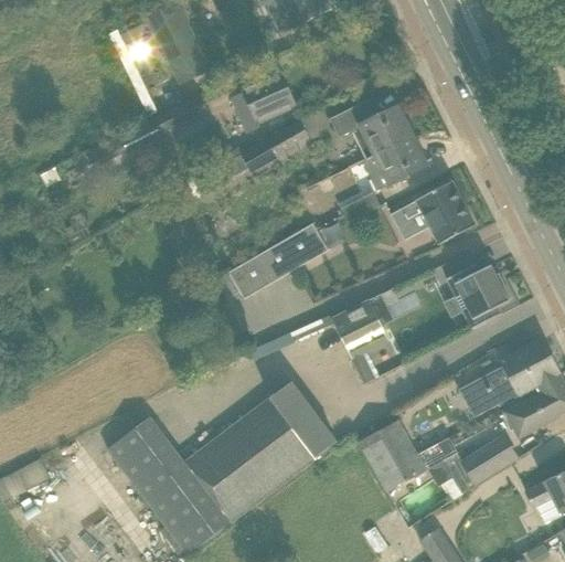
[(265,0),(280,32),(331,8),(327,0),(265,0)]
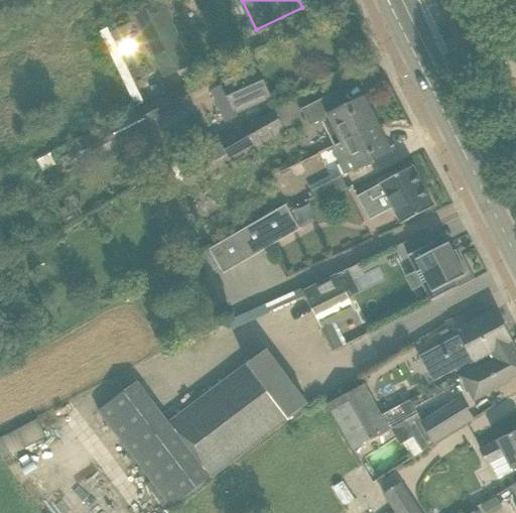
[(270,97),(269,95),(255,63),(219,80),(220,83),(210,87),(218,107),(219,106),(224,119),(236,113),(236,112),(270,97)]
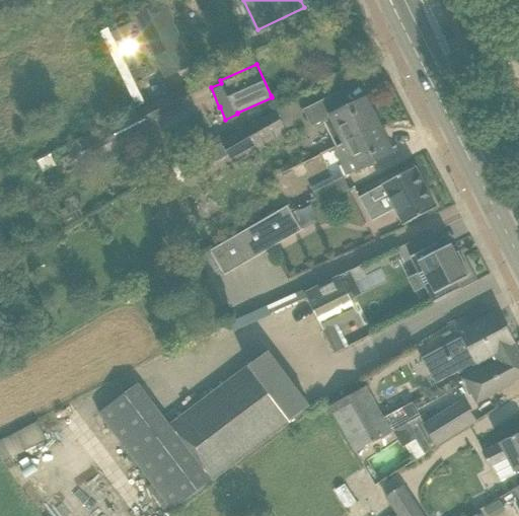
[(365,96),(341,108),(332,92),(301,107),(310,125),(323,119),(336,145),(378,124),(365,96)]
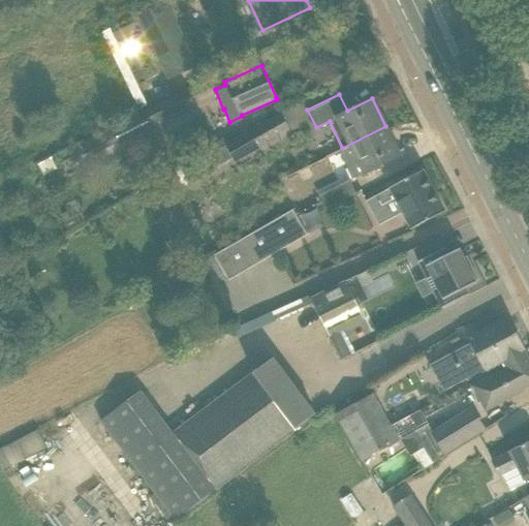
[(227,141),(224,142),(225,143),(232,155),(235,159),(267,142),(265,137),(287,124),(279,111),(227,141)]
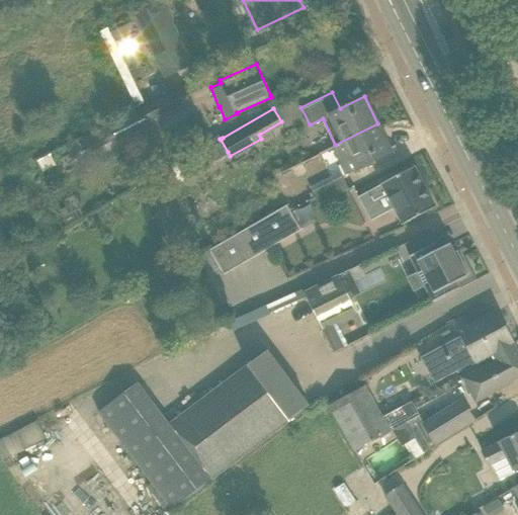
[(349,172),(392,151),(377,123),(335,145),(349,172)]
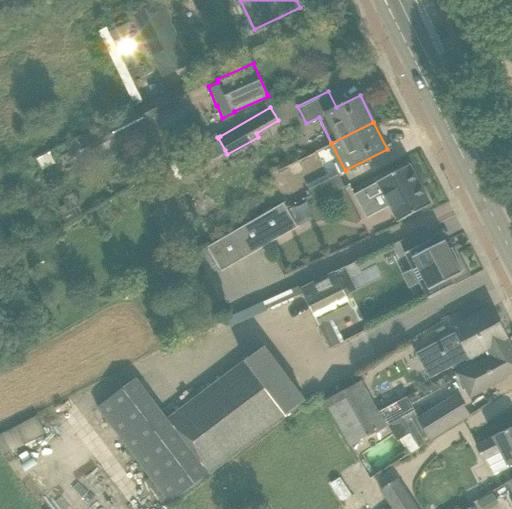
[(218,138),(198,149),(205,162),(225,150),(218,138)]
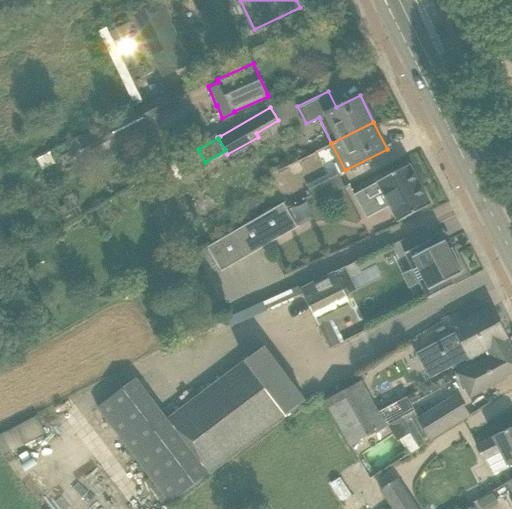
[(395,170),(353,192),(360,204),(381,193),(387,205),(395,221),(413,211),(430,202),(409,162),(395,170)]
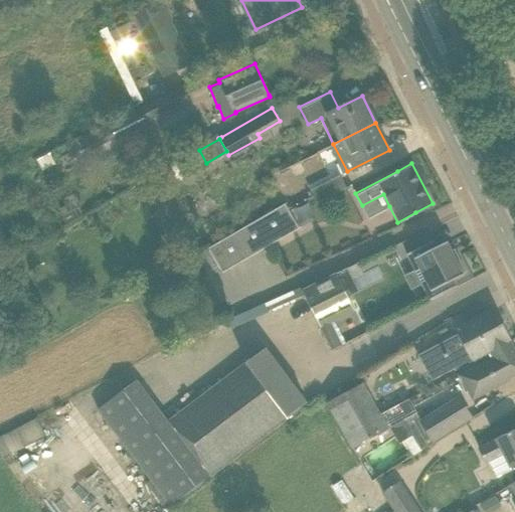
[(315,201),(346,185),(340,174),(309,189),(315,201)]
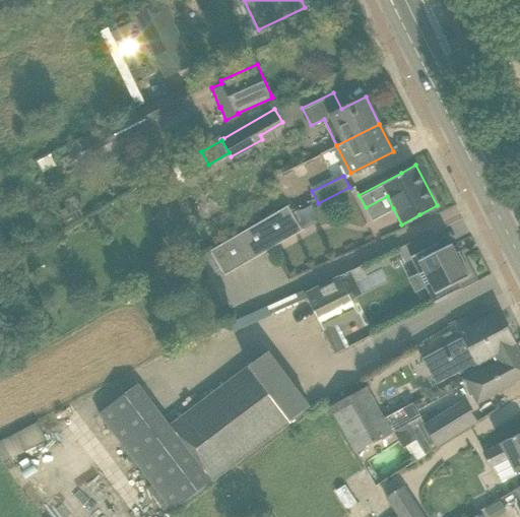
[(224,273),(302,229),(287,204),(198,256),(210,278),(223,270),(224,273)]
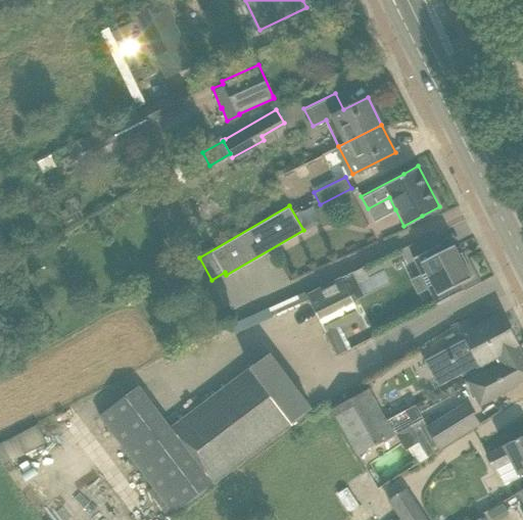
[(422,274),(427,271),(433,282),(427,285),(436,302),(464,289),(461,282),(471,277),(470,275),(473,274),(466,261),(463,262),(454,243),(443,248),(440,242),(413,255),(422,274)]
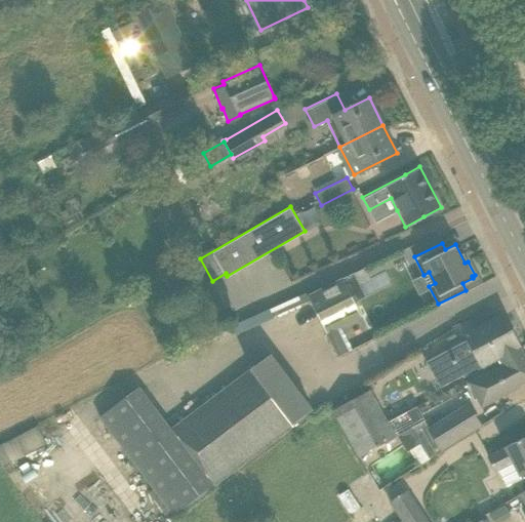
[(342,276),(308,293),(326,331),(337,354),(351,347),(340,325),(362,314),(354,299),(342,276)]
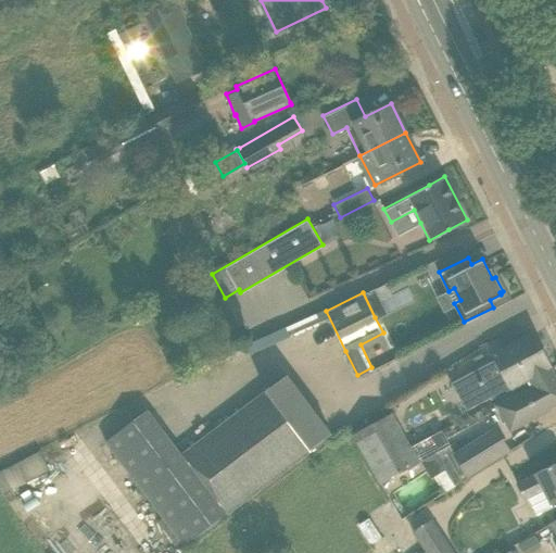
[(523,380),(551,365),(532,331),(492,353),(494,357),(450,380),(465,410),(510,386),(513,390),(514,390),(526,384),(523,380)]
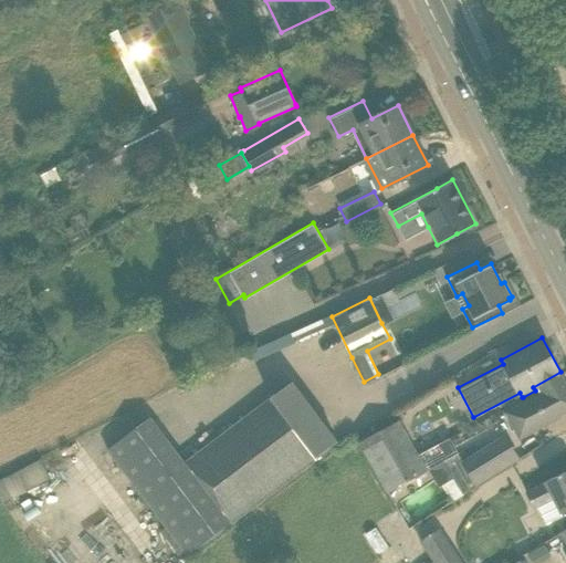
[(492,354),(450,371),(454,383),(496,366),(492,354)]
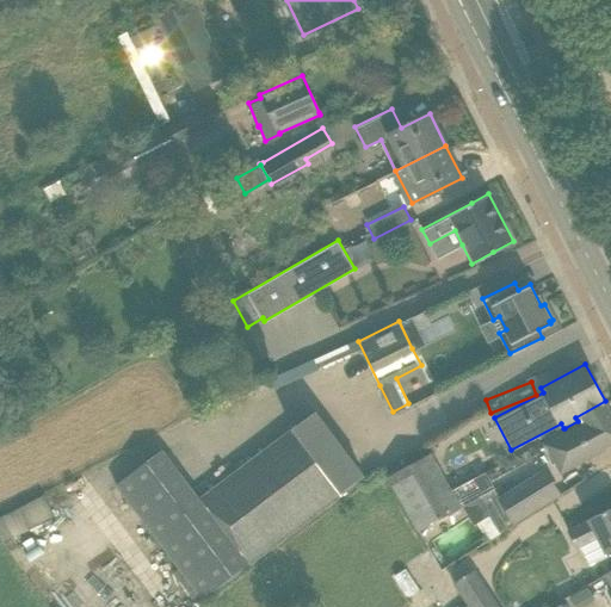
[(605,444),(610,440),(610,413),(605,401),(575,417),(578,421),(565,428),(586,417),(587,420),(543,443),(557,471),(606,446),(605,444)]
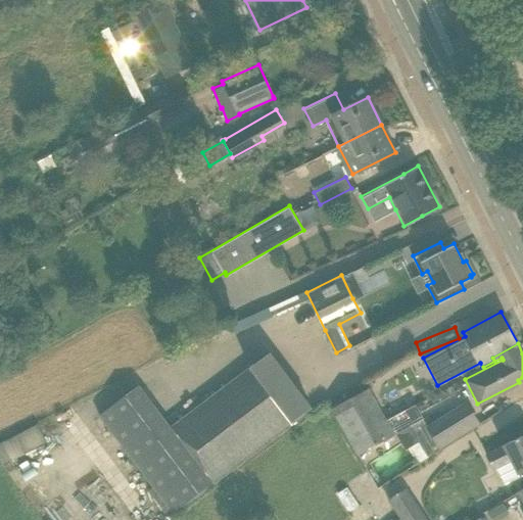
[(270,351),(249,366),(171,426),(139,383),(99,414),(174,512),(312,407),(270,351)]
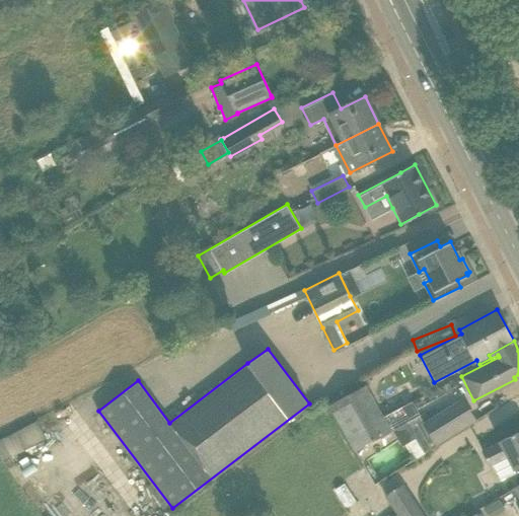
[(356,453),(392,432),(366,384),(328,406),(356,453)]
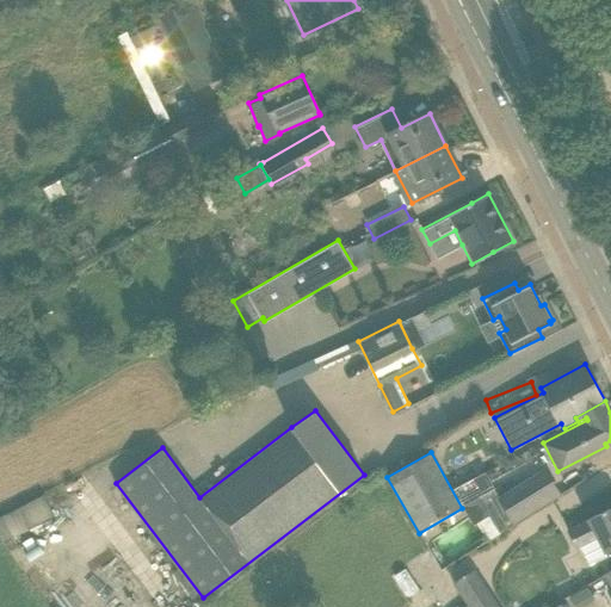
[(500,531),(562,494),(547,469),(498,497),(493,488),(479,496),(500,531)]
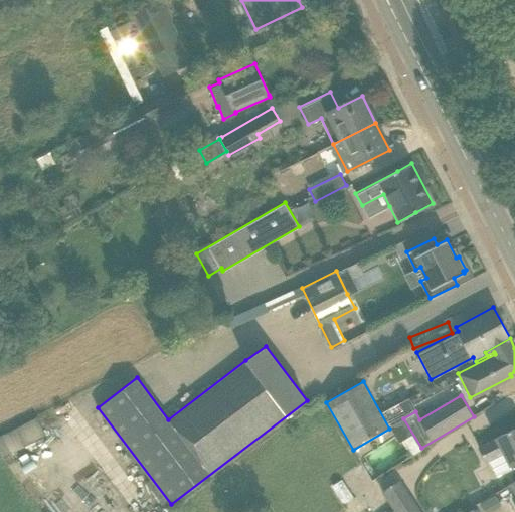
[(0,432),(0,452),(0,453),(43,433),(35,415),(0,432)]
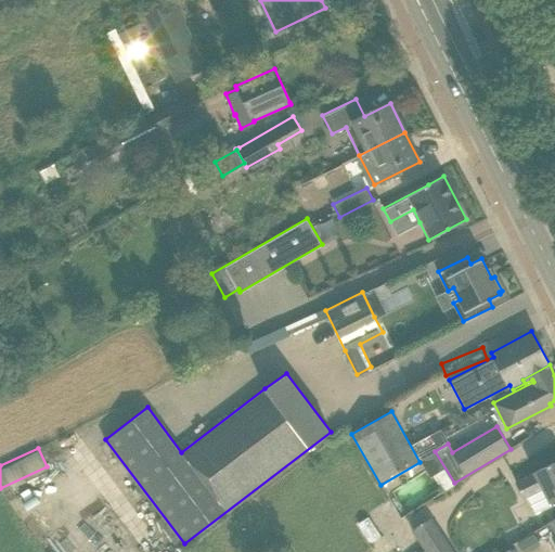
[(550,501),(554,498),(554,461),(514,482),(523,498),(527,496),(533,509),(550,501)]
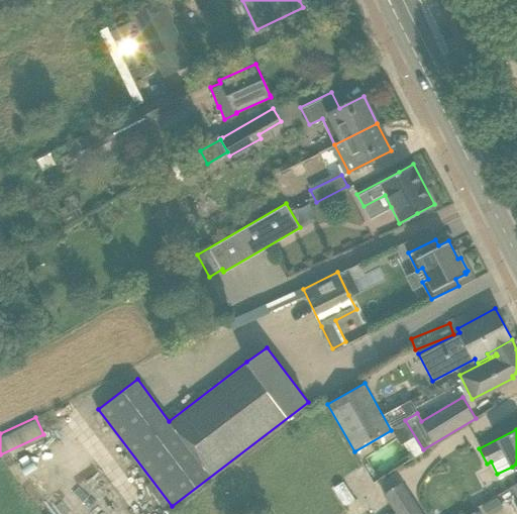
[(516,478),(508,483),(516,503),(516,478)]
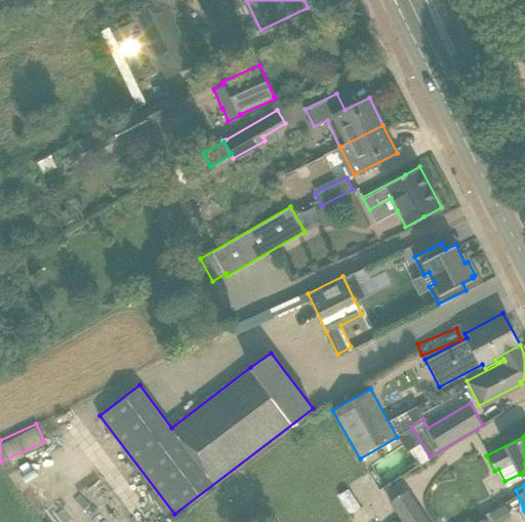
[(430,521),(408,488),(390,500),(402,519),(397,521),(430,521)]
